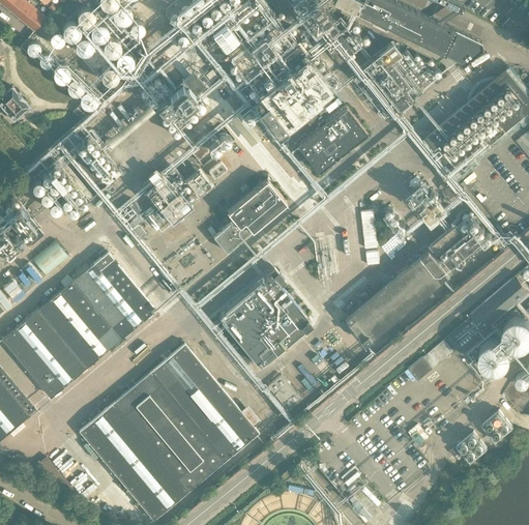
[(20,0),(0,0),(0,4),(35,34),(46,21),(20,0)]
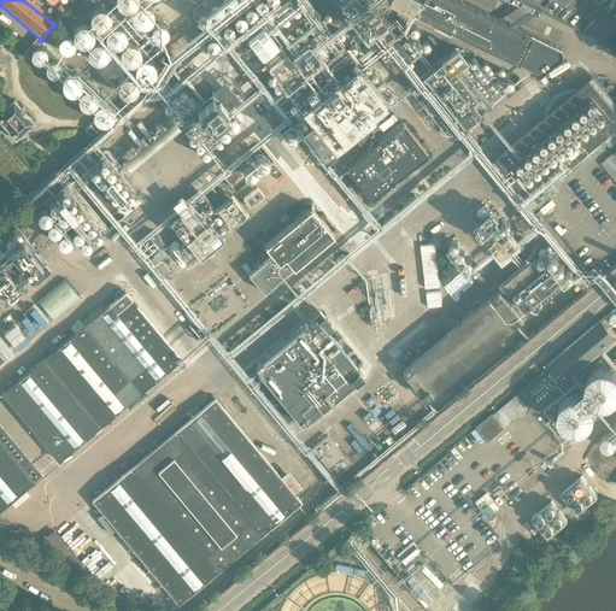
[(138,5),(139,1),(138,0),(116,0),(116,3),(117,6),(118,9),(121,11),(124,12),(128,13),(132,12),(134,11),(136,9),(138,5)]
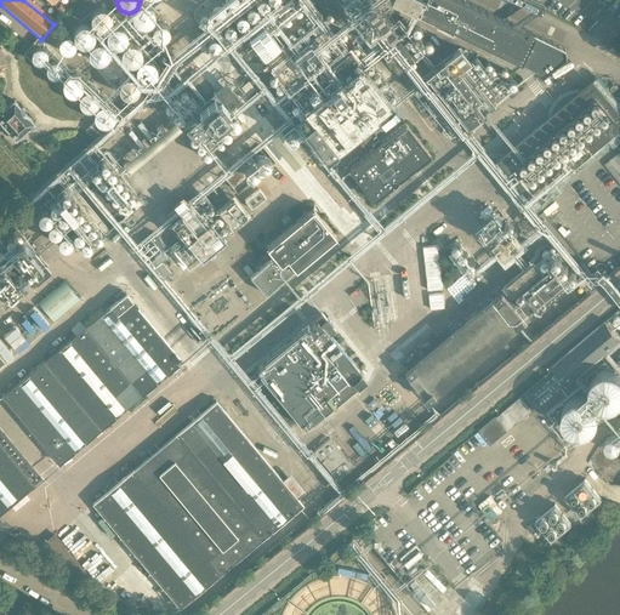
[(238,20),(234,22),(244,34),(246,38),(259,52),(273,72),(277,75),(288,90),(289,91),(291,95),(299,103),(305,112),(310,118),(336,152),(356,137),(380,118),(391,109),(387,106),(397,98),(381,79),(371,86),(359,69),(358,69),(357,66),(354,64),(346,53),(342,49),(334,38),(334,36),(330,34),(328,29),(318,18),(312,10),(303,0),(262,0),(259,4),(239,18),(238,20)]
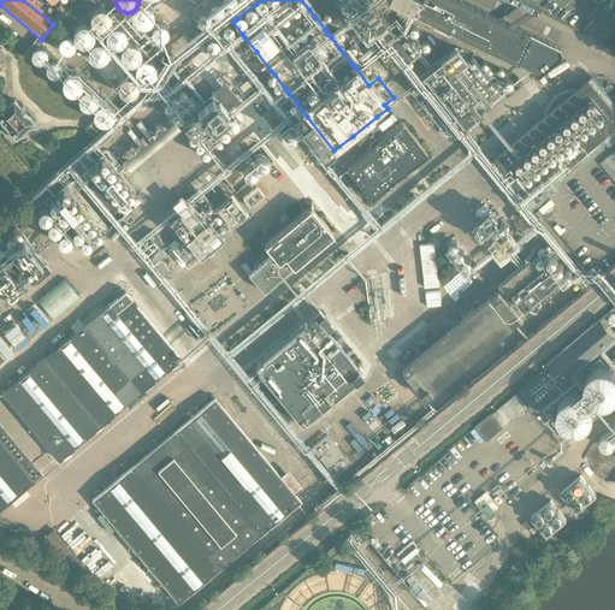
[(359,0),(336,0),(394,73),(395,72),(395,73),(418,54),(395,24),(384,33),(359,0)]
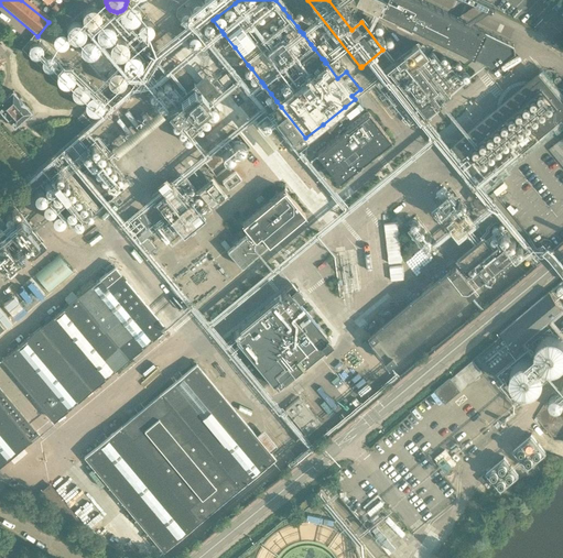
[(355,0),(377,11),(382,0),(355,0)]
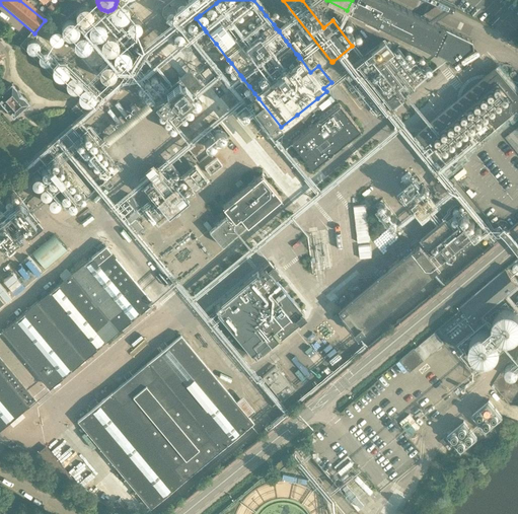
[(379,0),(352,0),(347,12),(449,63),(448,65),(454,67),(460,62),(472,53),(471,46),(428,24),(379,0)]
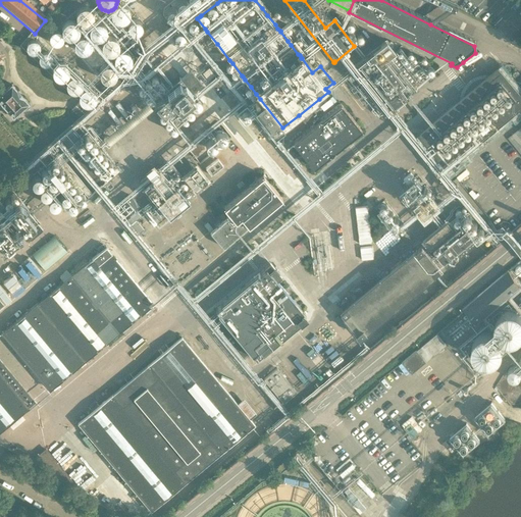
[(421,0),(424,1),(425,1),(425,2),(427,2),(428,2),(429,2),(449,11),(453,13),(454,13),(454,12),(455,12),(456,11),(456,10),(456,9),(456,8),(439,0),(421,0)]
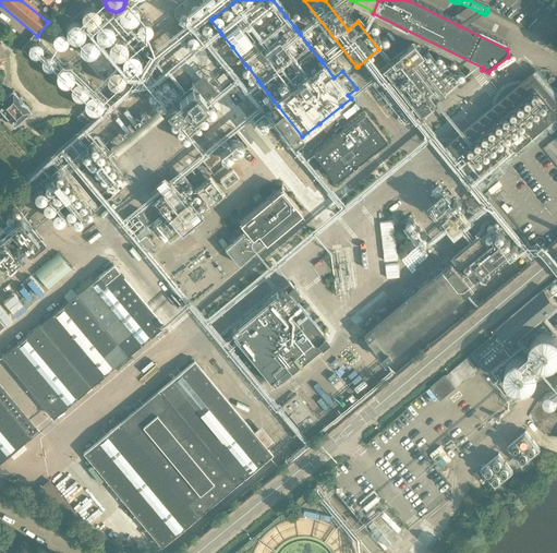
[(204,5),(203,3),(201,2),(198,1),(196,1),(194,1),(192,2),(191,3),(190,5),(190,8),(190,11),(191,13),(193,14),(195,15),(197,15),(201,14),(202,13),(204,11),(204,8),(204,5)]
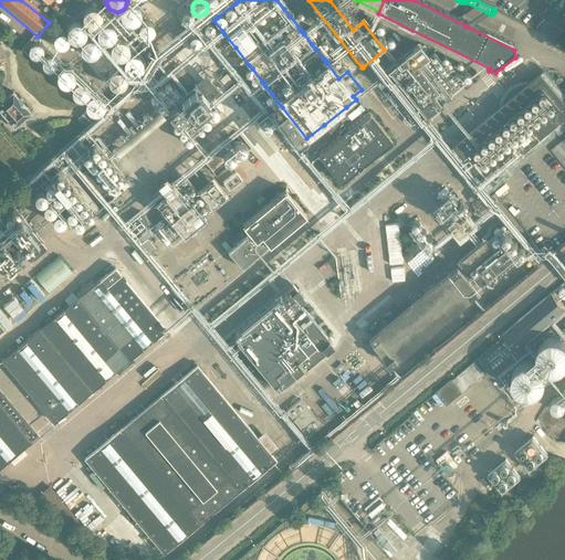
[(142,18),(142,14),(139,12),(137,10),(135,9),(132,8),(128,9),(125,10),(123,12),(122,16),(122,19),(122,22),(124,24),(126,27),(128,28),(132,28),(135,28),(137,27),(139,24),(142,21),(142,18)]
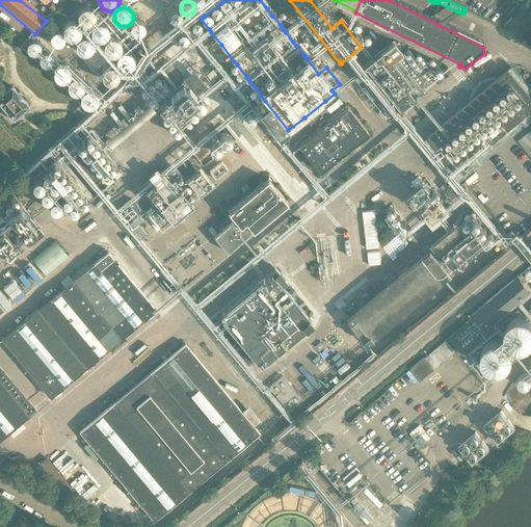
[(97,23),(98,20),(97,17),(96,15),(94,12),(91,10),(88,9),(85,9),(83,10),(80,11),(79,14),(77,17),(77,20),(77,22),(78,25),(80,27),(83,29),(85,29),(88,30),(91,29),(94,27),(96,25),(97,23)]
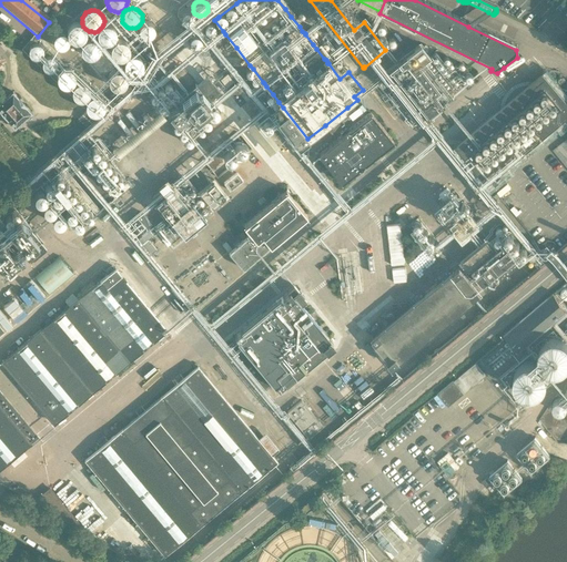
[(194,14),(193,13),(192,11),(190,10),(188,10),(185,10),(183,11),(182,13),(181,14),(180,18),(181,20),(182,22),(184,23),(186,24),(189,24),(191,23),(193,22),(194,20),(195,18),(194,14)]
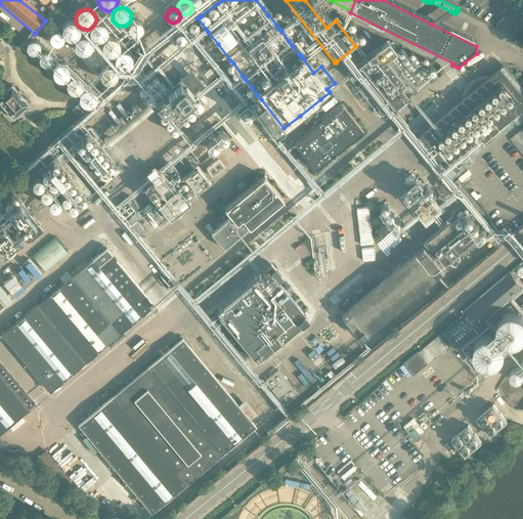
[(454,13),(450,11),(440,18),(432,24),(437,27),(444,20),(454,13)]
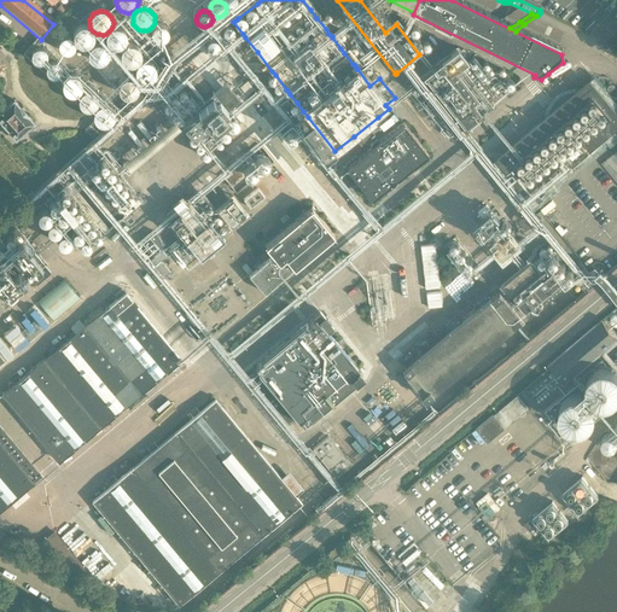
[(172,40),(172,36),(172,33),(169,29),(167,27),(163,25),(159,25),(156,27),(153,29),(151,33),(151,36),(151,39),(152,42),(155,45),(158,46),(161,47),(164,46),(168,45),(169,42),(172,40)]
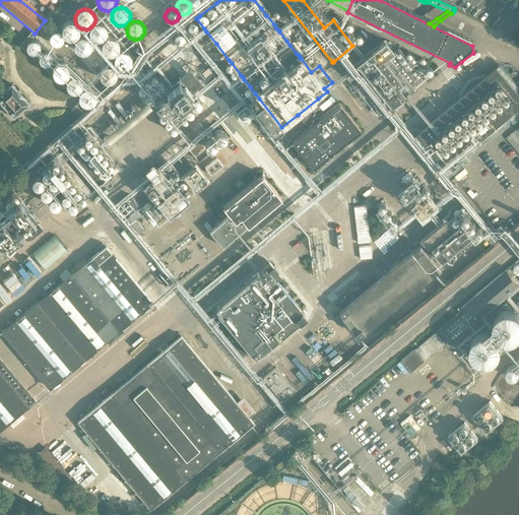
[(79,36),(79,33),(79,30),(78,28),(76,26),(73,24),(71,24),(68,24),(66,25),(64,27),(63,30),(62,33),(63,36),(64,38),(66,40),(68,41),(71,42),(73,41),(76,40),(78,38),(79,36)]
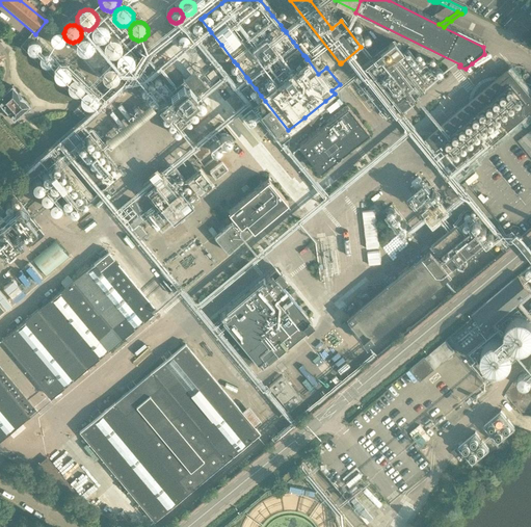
[(109,33),(109,31),(107,28),(105,27),(102,26),(100,26),(97,27),(95,28),(93,30),(91,33),(93,36),(94,38),(95,41),(98,43),(101,43),(103,43),(106,42),(108,40),(109,36),(109,33)]
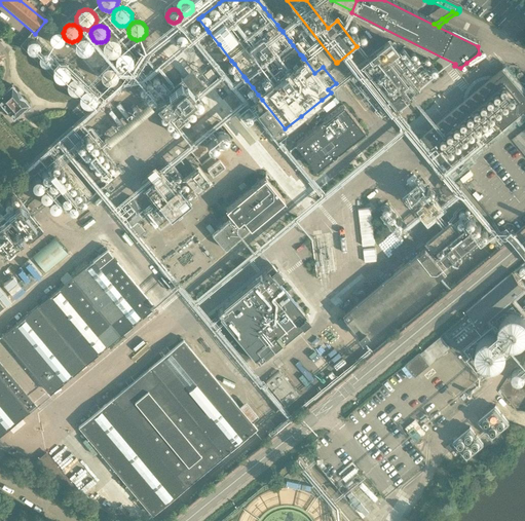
[(65,42),(65,39),(63,37),(61,36),(59,35),(55,35),(53,35),(51,37),(50,39),(49,42),(50,44),(51,46),(52,48),(54,49),(57,49),(60,49),(62,48),(64,46),(65,44),(65,42)]
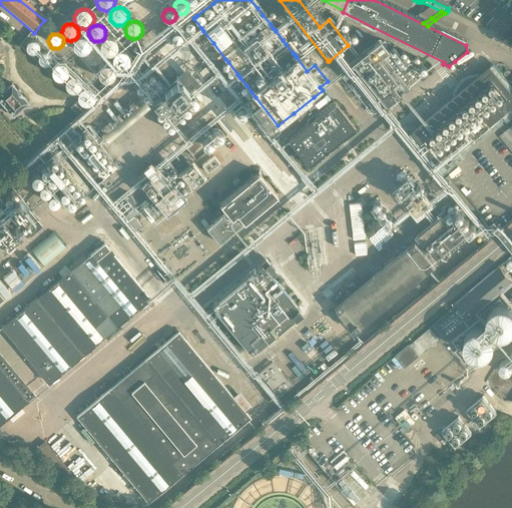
[(117,43),(138,67),(146,58),(126,35),(117,43)]
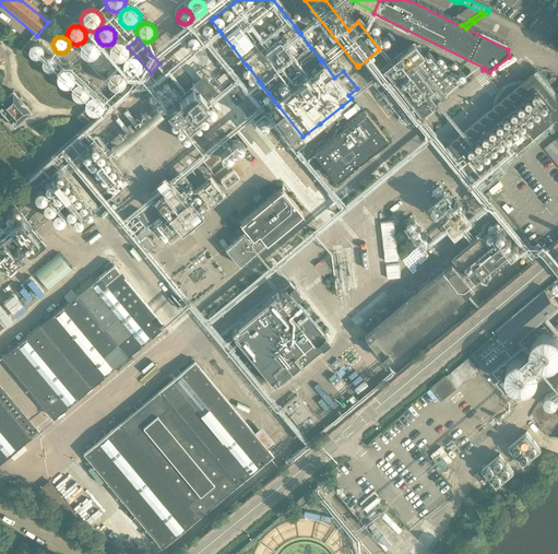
[(99,54),(99,51),(99,48),(97,45),(95,43),(92,42),(90,42),(86,42),(83,44),(81,46),(80,49),(80,51),(80,55),(82,57),(84,59),(86,60),(88,61),(92,61),(94,60),(96,58),(98,56),(99,54)]
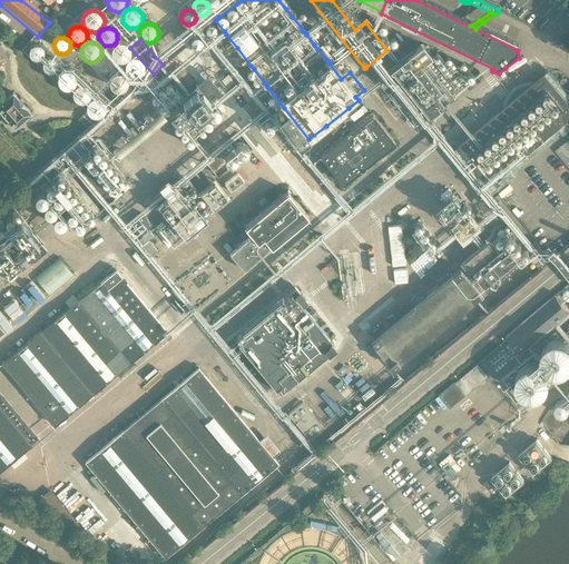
[(130,56),(130,52),(130,50),(129,47),(126,45),(124,43),(120,43),(117,45),(115,47),(113,49),(113,52),(113,56),(114,58),(116,60),(118,61),(121,62),(125,61),(127,60),(129,58),(130,56)]
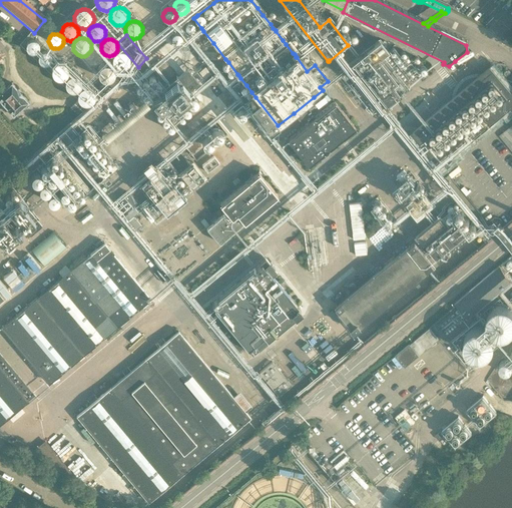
[(40,47),(39,45),(38,44),(36,43),(34,43),(32,43),(30,44),(28,45),(27,47),(27,49),(27,52),(29,54),(30,55),(32,56),(35,56),(37,55),(39,54),(40,52),(40,49),(40,47)]
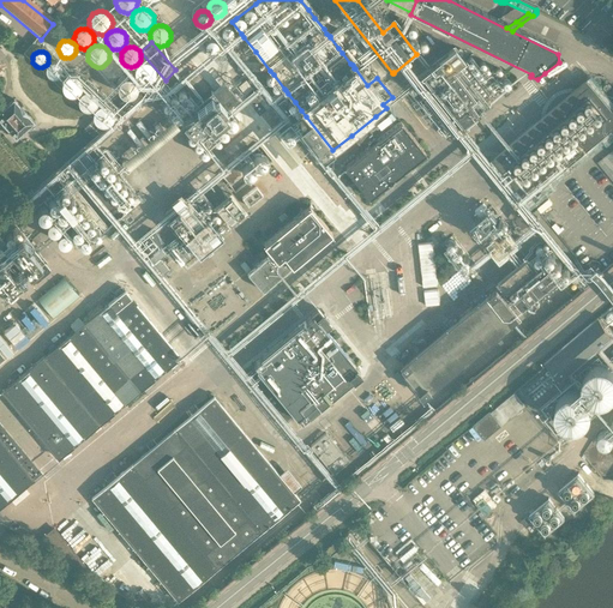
[(420,80),(407,91),(445,142),(460,131),(463,128),(475,119),(479,116),(479,115),(493,104),(463,66),(467,65),(456,52),(440,65),(439,64),(434,67),(436,68),(424,78),(422,77),(419,79),(420,80)]
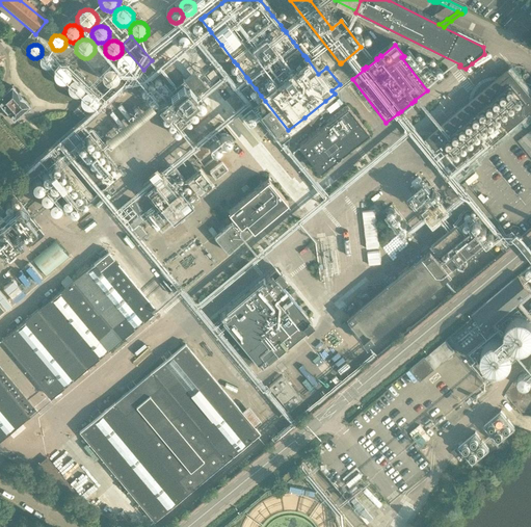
[(107,63),(107,61),(106,58),(104,56),(102,55),(99,54),(96,54),(94,55),(91,57),(90,60),(89,62),(89,66),(91,68),(93,70),(96,71),(98,72),(101,72),(103,71),(105,69),(106,67),(107,63)]
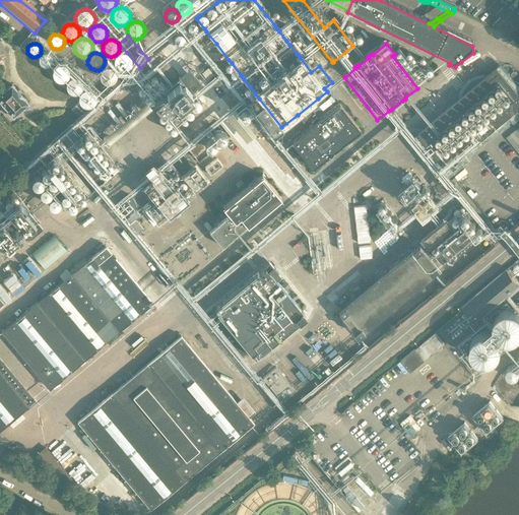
[(132,66),(132,63),(132,60),(130,57),(128,55),(125,54),(122,54),(119,55),(117,57),(115,60),(114,63),(115,66),(116,68),(118,70),(121,71),(123,72),(126,71),(129,70),(131,68),(132,66)]
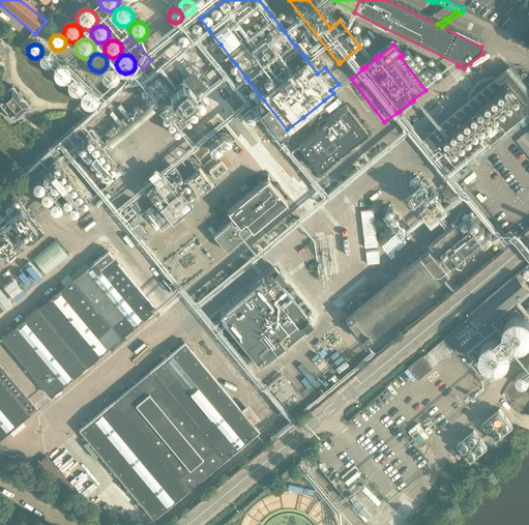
[(54,63),(54,60),(52,58),(51,57),(48,56),(46,56),(43,57),(41,58),(40,60),(39,62),(40,64),(40,66),(42,68),(45,69),(47,69),(49,69),(51,68),(53,67),(54,65),(54,63)]
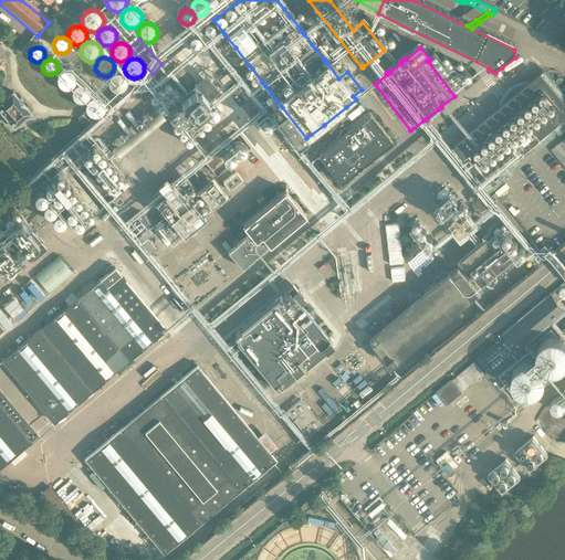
[(76,82),(76,80),(75,76),(74,73),(72,71),(69,70),(65,70),(62,71),(60,73),(58,75),(58,78),(58,82),(59,84),(61,86),(63,88),(66,88),(70,88),(72,87),(74,85),(76,82)]
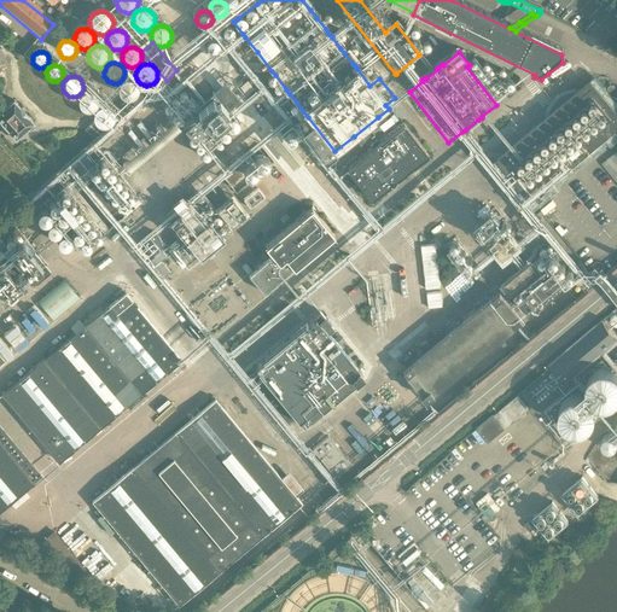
[(185,91),(197,105),(211,93),(199,79),(185,91)]
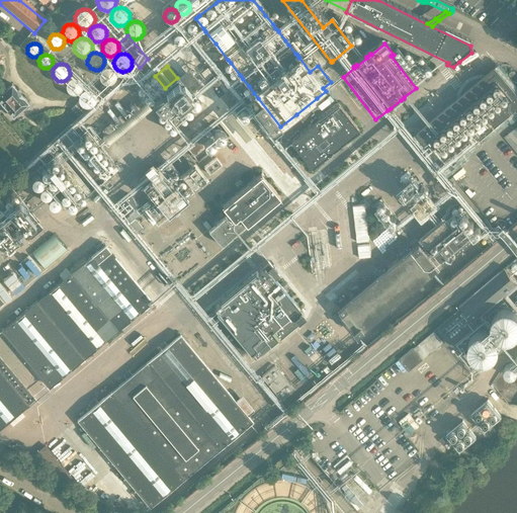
[(117,76),(117,73),(115,70),(113,68),(110,67),(107,67),(104,68),(102,69),(100,72),(99,75),(99,78),(100,81),(102,83),(104,84),(107,85),(109,85),(112,84),(114,83),(116,81),(117,79),(117,76)]
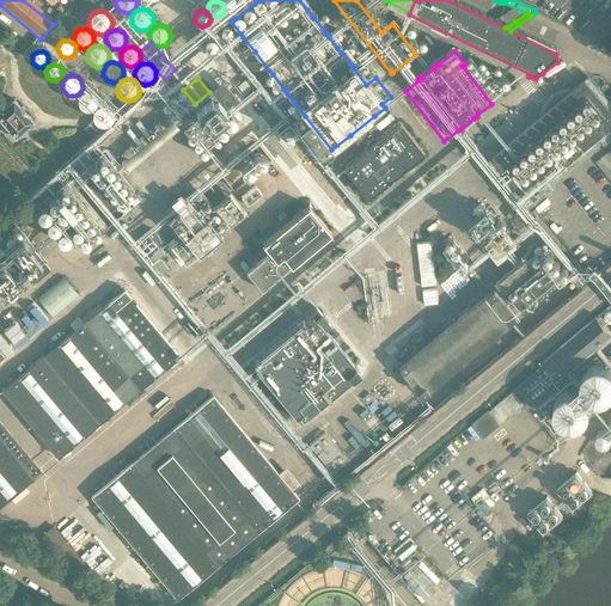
[(610,112),(588,84),(573,97),(572,96),(567,96),(563,97),(558,99),(555,102),(551,105),(549,109),(547,112),(545,117),(538,124),(506,151),(494,160),(527,201),(610,133),(610,112)]
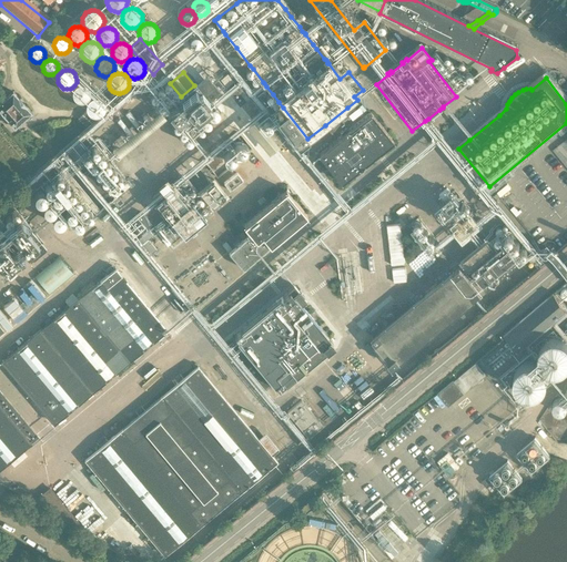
[(195,125),(214,110),(209,102),(220,93),(208,79),(178,103),(195,125)]
